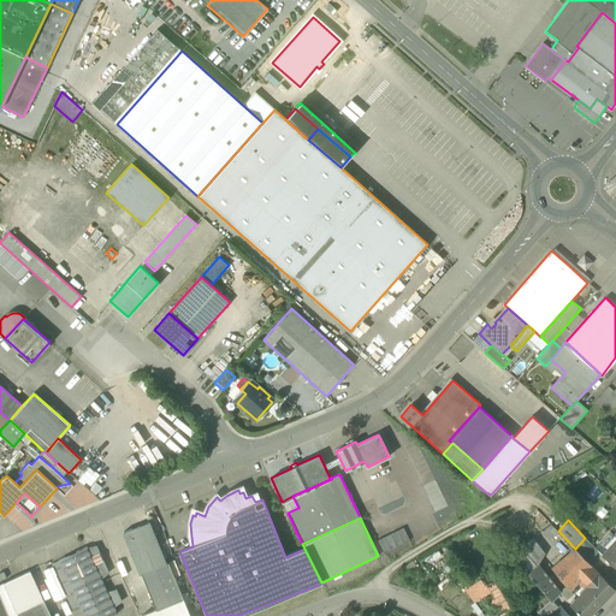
[(149,522),(122,533),(138,575),(141,574),(166,563),(149,522)]
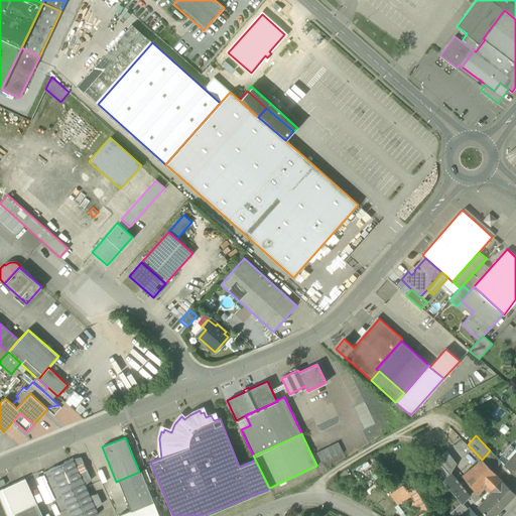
[(338,442),(315,453),(320,464),(343,453),(338,442)]
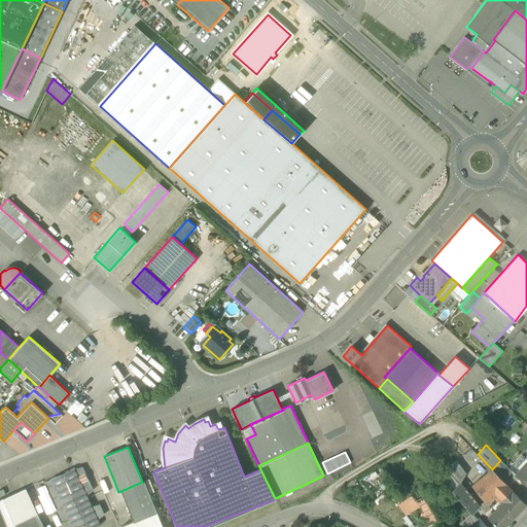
[(512,471),(500,460),(492,469),(503,481),(512,471)]
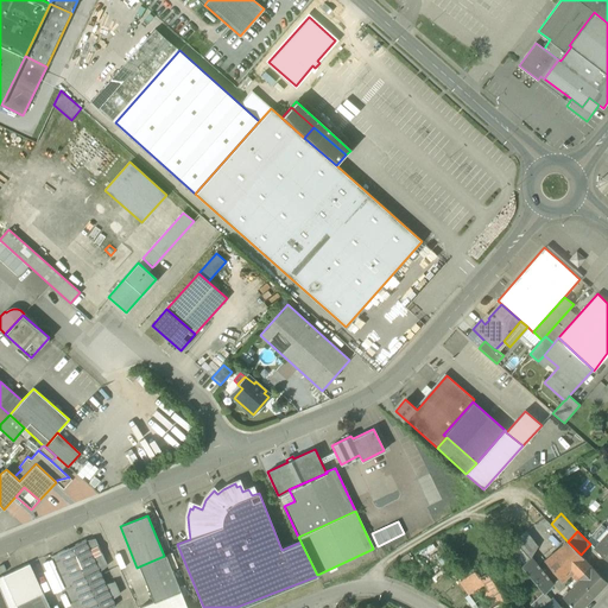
[(506,548),(521,565),(530,558),(537,546),(526,532),(506,548)]
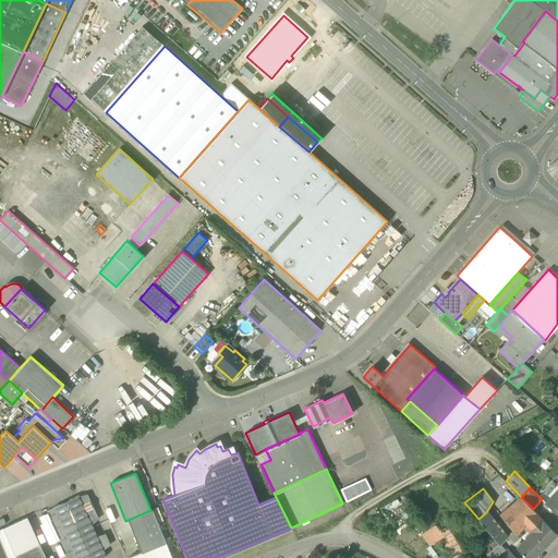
[(557,488),(545,504),(557,514),(557,488)]
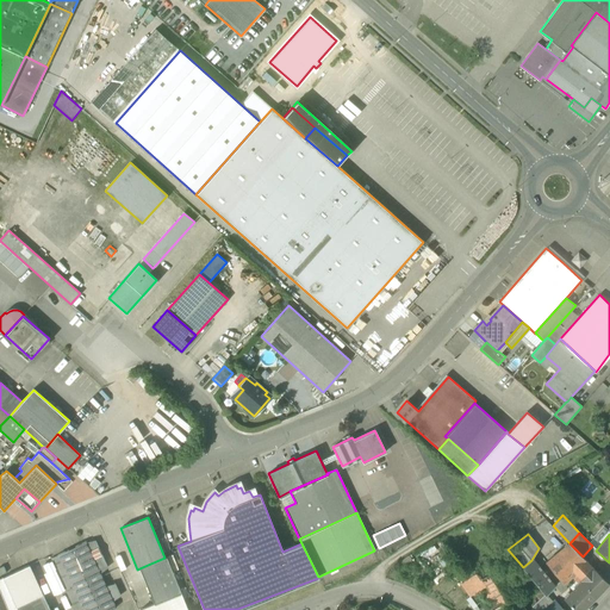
[(86,542),(57,555),(82,609),(109,609),(116,608),(86,542)]
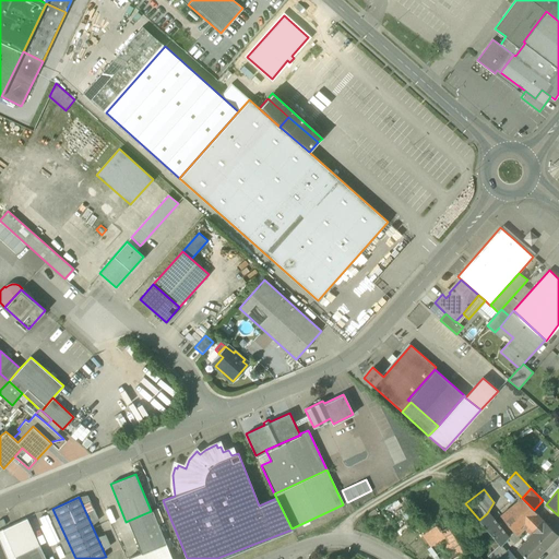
[(522,525),(535,513),(522,498),(500,516),(514,532),(522,525)]
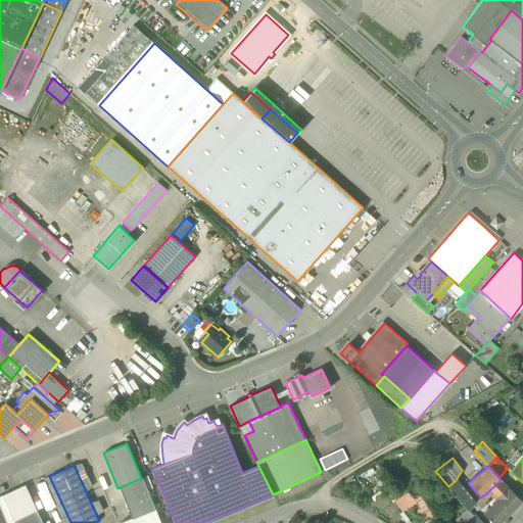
[(70,522),(49,476),(44,478),(63,522),(70,522)]
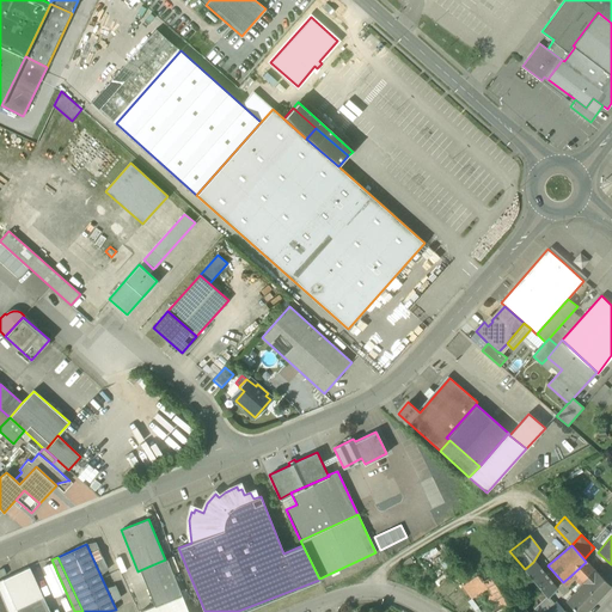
[(165,560),(140,570),(154,606),(181,595),(166,560),(165,560)]
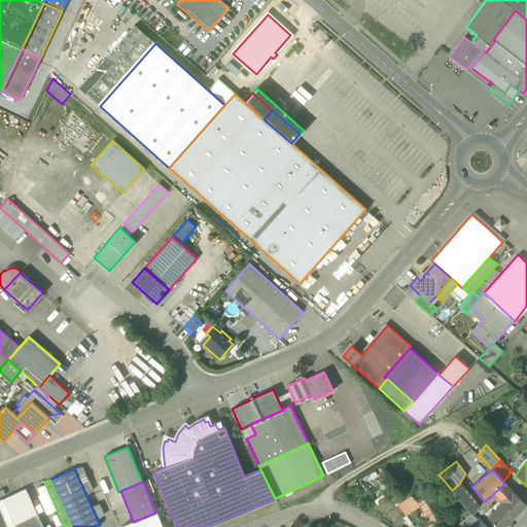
[(479,506),(459,484),(452,490),(467,510),(470,514),(472,511),(473,512),(479,506)]
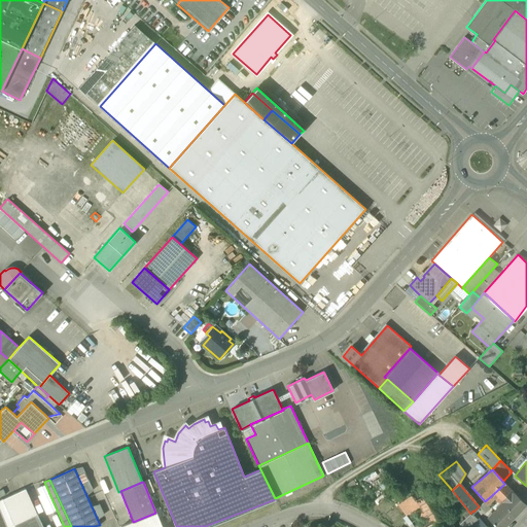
[(492,495),(502,503),(513,492),(504,484),(492,495)]
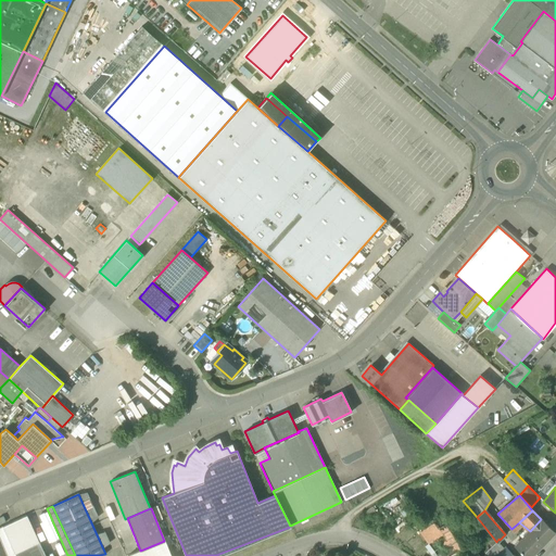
[(469,543),(446,513),(433,522),(442,533),(453,548),(456,552),(462,548),(469,543)]
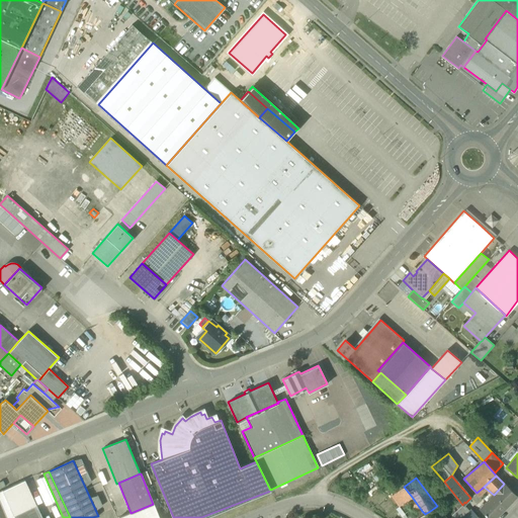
[(24,481),(2,491),(14,516),(36,506),(24,481)]
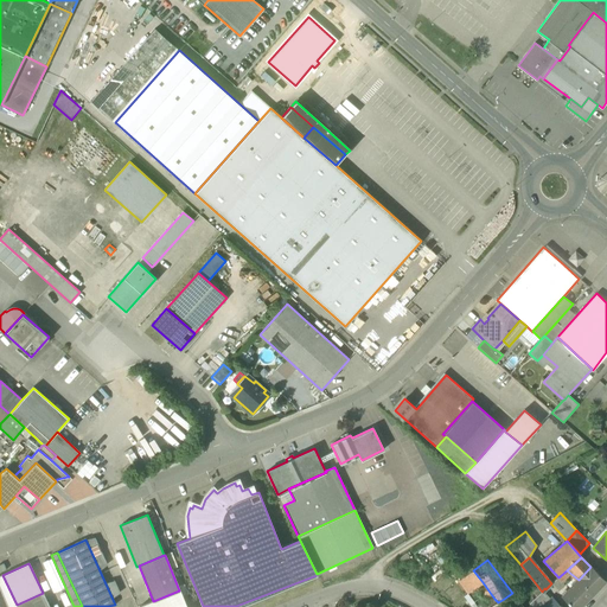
[(579,580),(592,594),(605,581),(590,567),(579,580)]
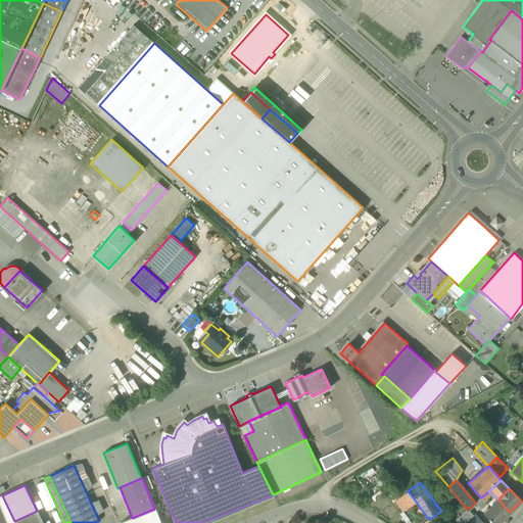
[(408,491),(395,501),(403,511),(416,502),(408,491)]
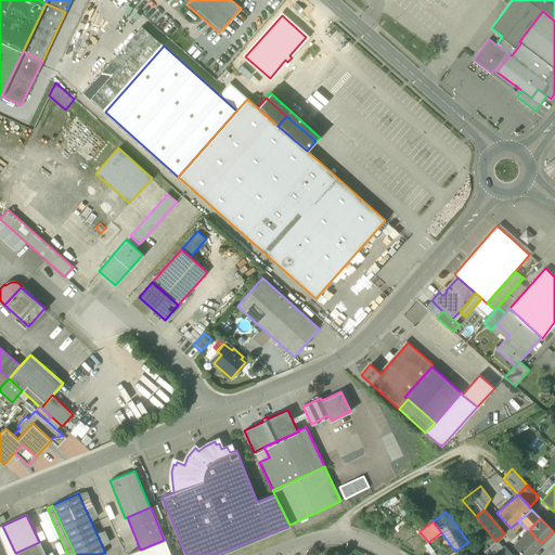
[(15,554),(15,553),(2,526),(0,526),(0,539),(7,554),(15,554)]
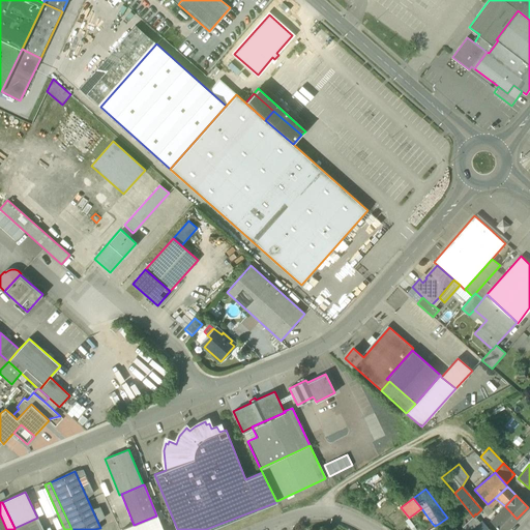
[(505,506),(491,521),(499,529),(505,529),(517,519),(505,506)]
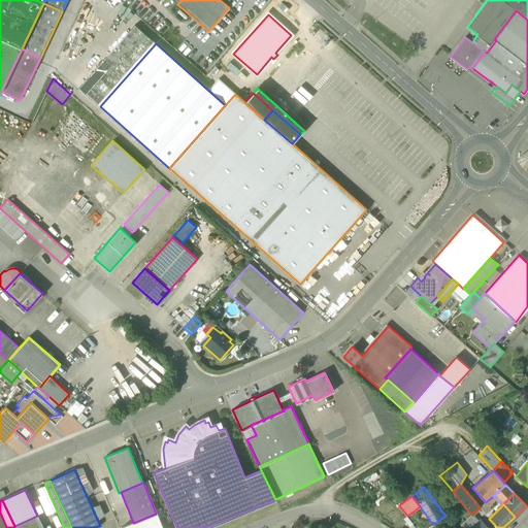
[(468,510),(463,515),(466,519),(471,515),(468,510)]
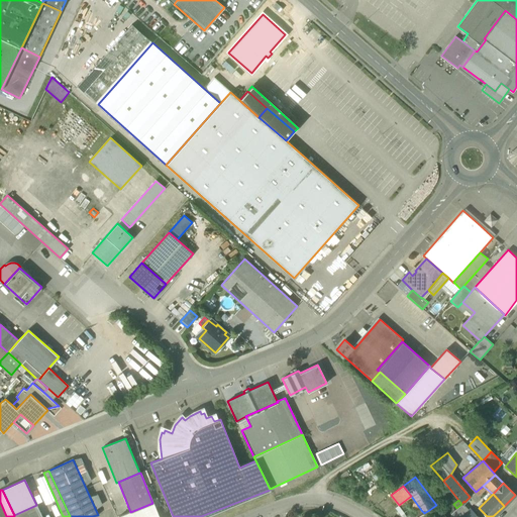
[(130,512),(118,516),(159,516),(152,503),(130,512)]
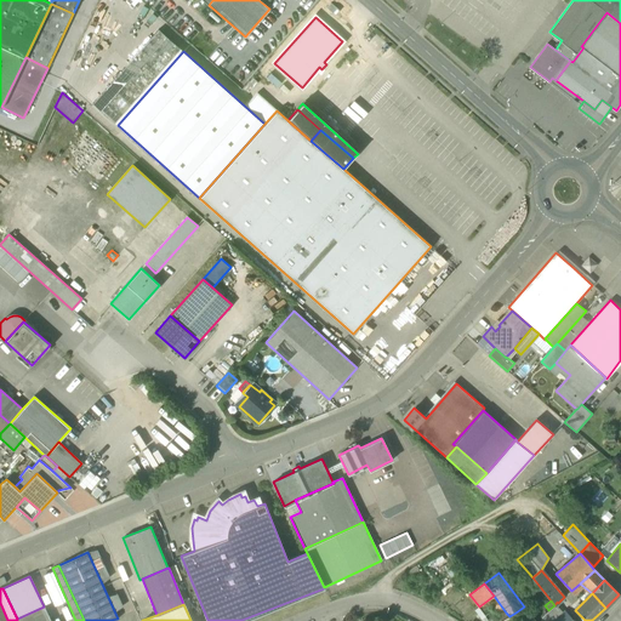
[(44,607),(17,619),(17,620),(50,620),(44,605),(44,607)]
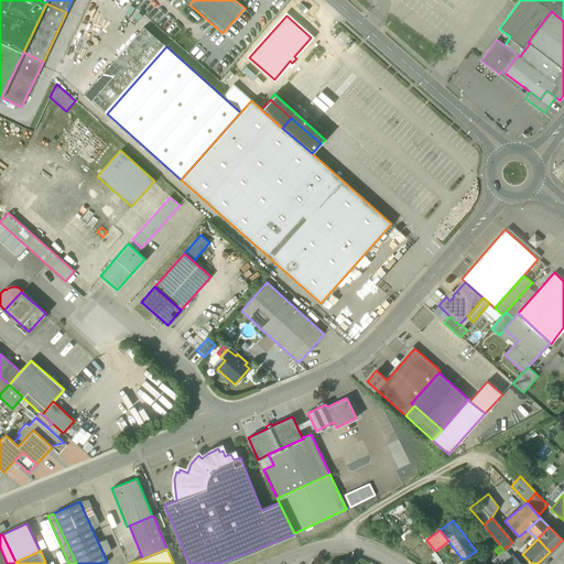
[(485,563),(476,551),(468,556),(473,563),(485,563)]
